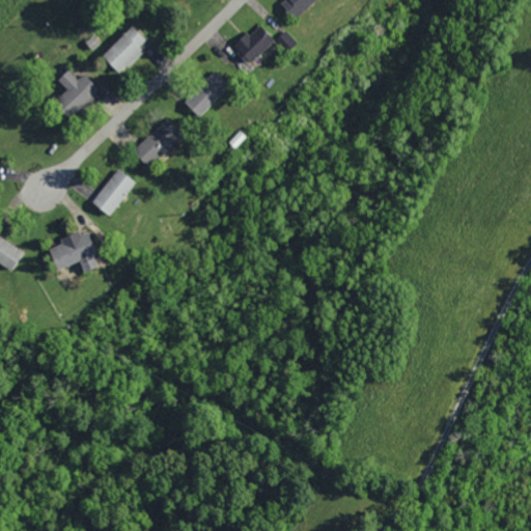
[(278,0),(291,19),(316,0),(278,0)]
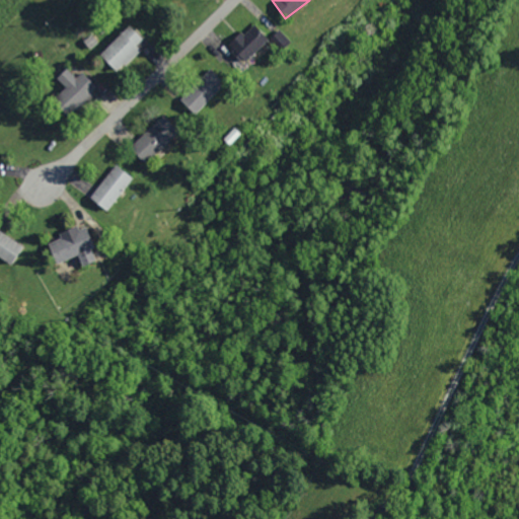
[(267,40),(251,22),(226,46),(241,63),(267,40)]
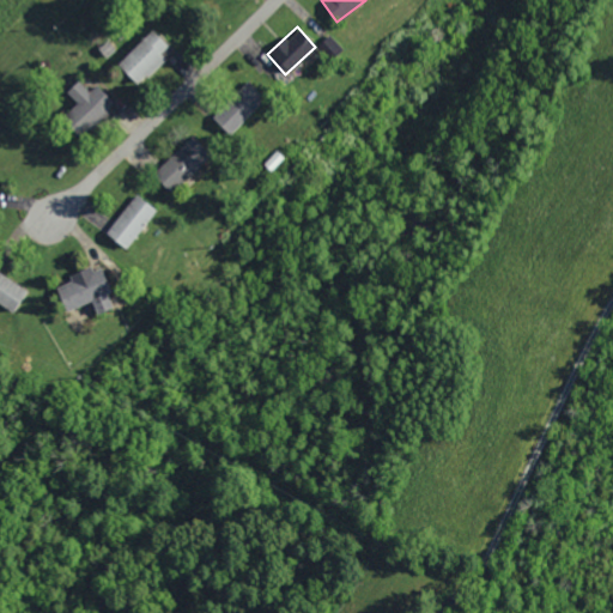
[(164,59),(159,53),(167,46),(151,30),(115,64),(137,85),(164,59)]
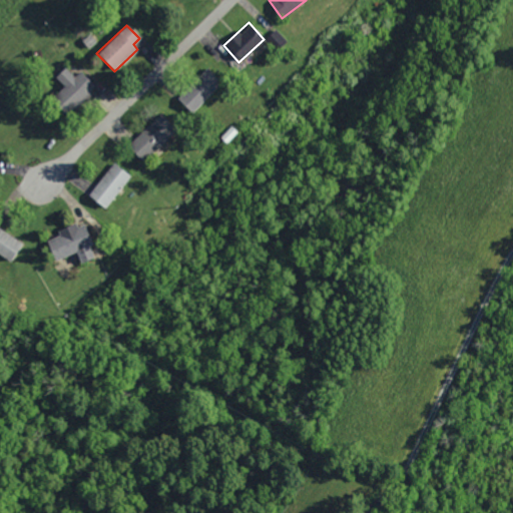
[(264,38),(272,51),(286,43),(277,29),(264,38)]
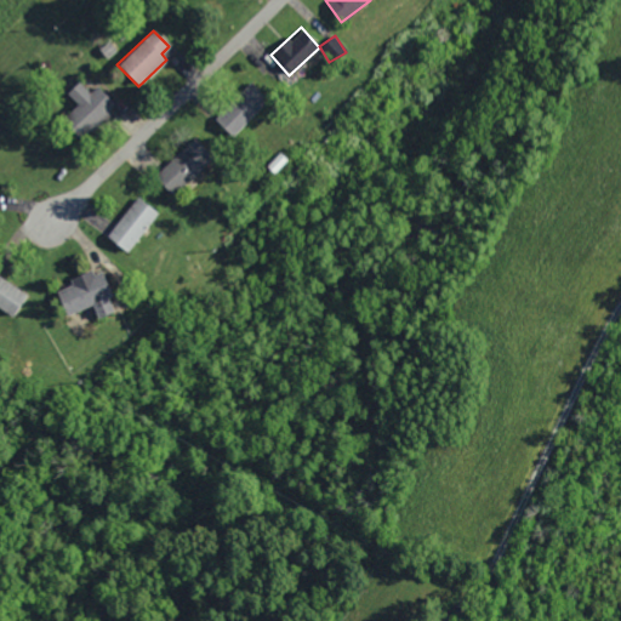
[(89,92),(77,80),(64,92),(75,104),(63,117),(83,137),(115,106),(96,86),(89,92)]
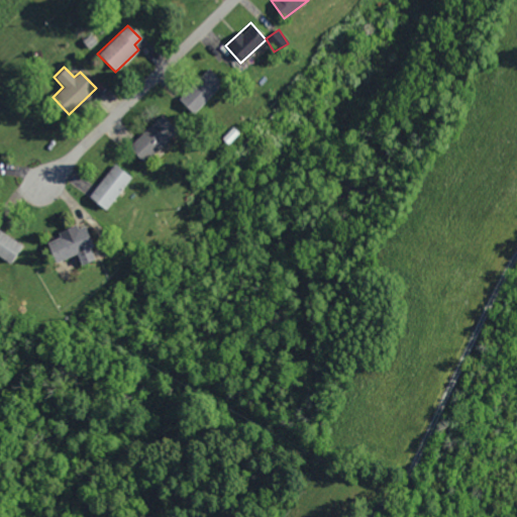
[(192,114),(221,84),(206,69),(177,99),(192,114)]
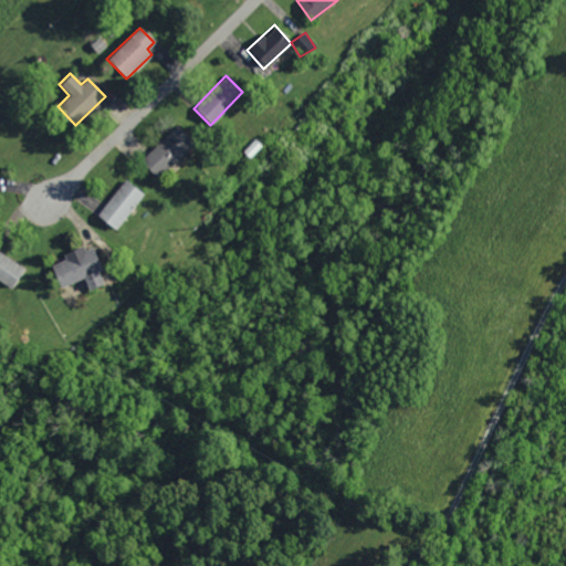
[(156,178),(192,144),(175,125),(138,159),(156,178)]
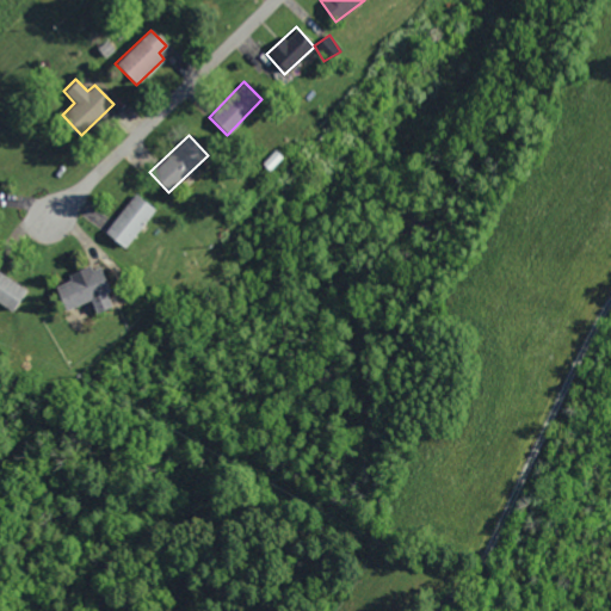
[(153,210),(134,193),(103,232),(122,248),(153,210)]
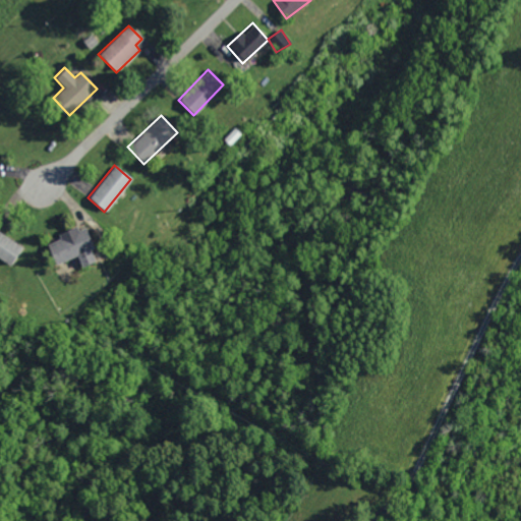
[(45,244),(52,265),(75,256),(79,267),(95,261),(81,226),(57,235),(59,239),(45,244)]
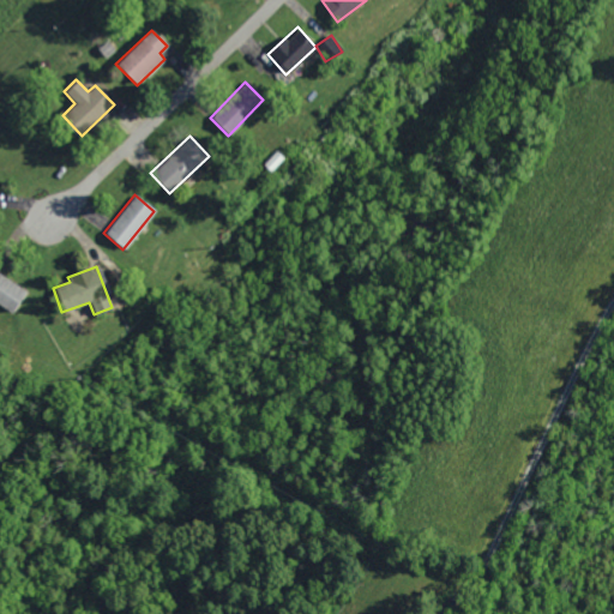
[(0,306),(10,313),(24,290),(0,275),(0,306)]
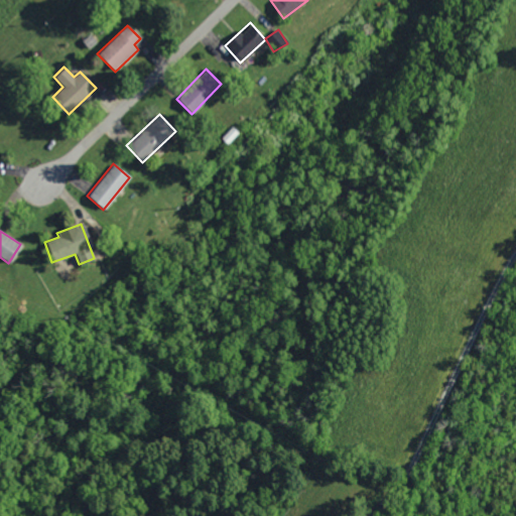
All buildings are outlined.
